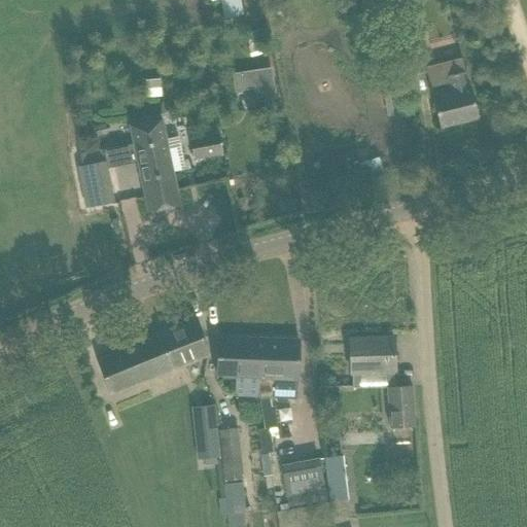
[(238,0),(220,0),(224,20),(242,15),(238,0)]
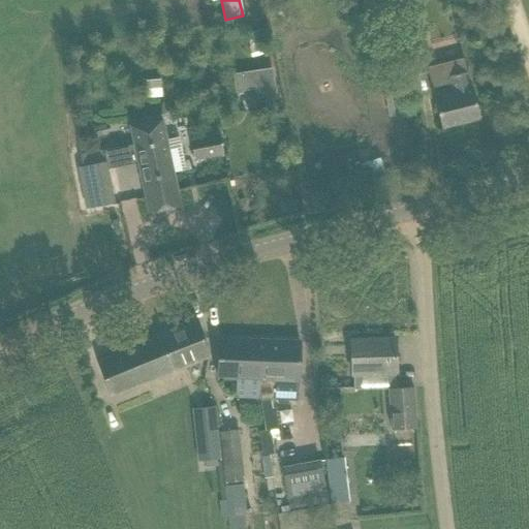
[(463,59),(427,68),(434,95),(437,107),(442,127),(478,118),(467,72),(463,59)]
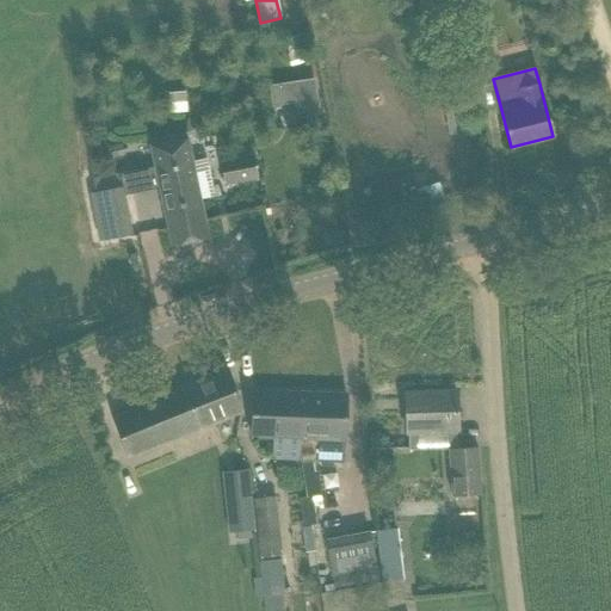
[(318,78),(271,85),(275,106),(297,103),(298,115),(322,111),(318,78)]
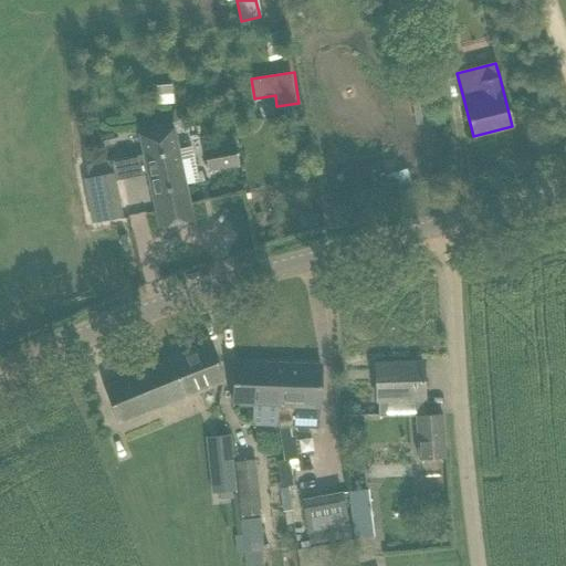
[(171,86),(156,87),(157,105),(173,104),(171,86)]
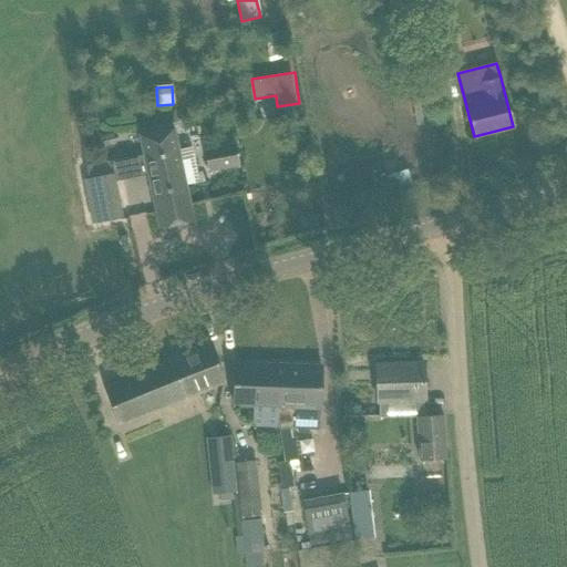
[(172,127),(140,134),(160,228),(192,220),(184,184),(198,182),(191,147),(177,151),(172,127)]
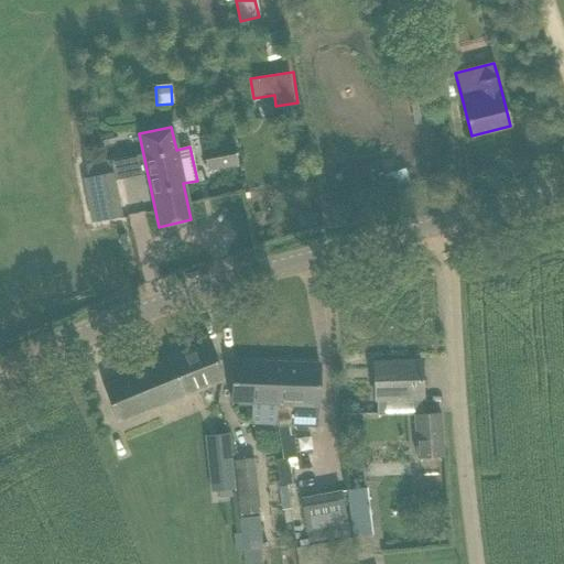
[(112,134),(101,137),(104,147),(115,144),(112,134)]
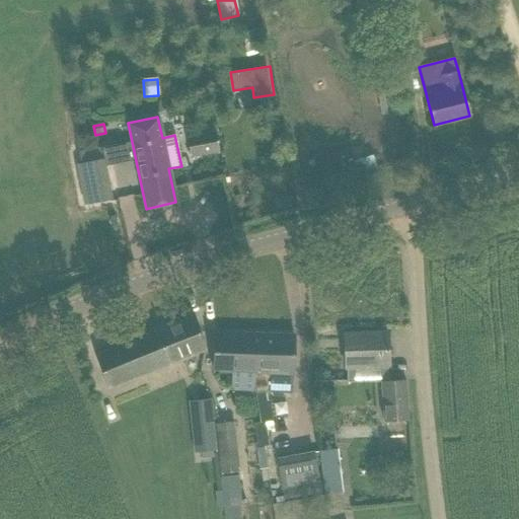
[(187,138),(191,156),(218,151),(216,143),(218,143),(218,140),(216,140),(214,133),(187,138)]
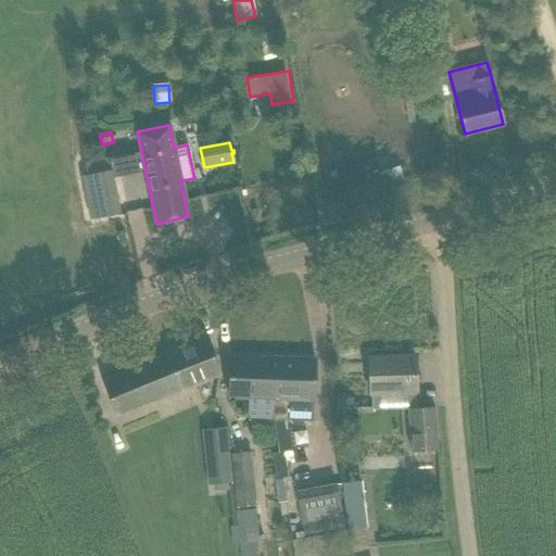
[(109,158),(83,163),(86,175),(111,171),(109,158)]
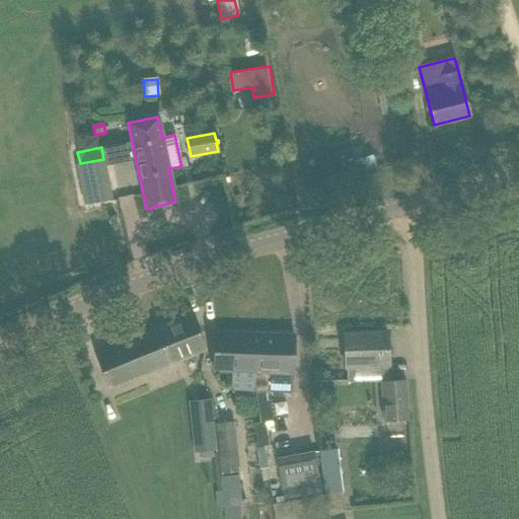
[(373,157),(355,163),(359,176),(378,170),(373,157)]
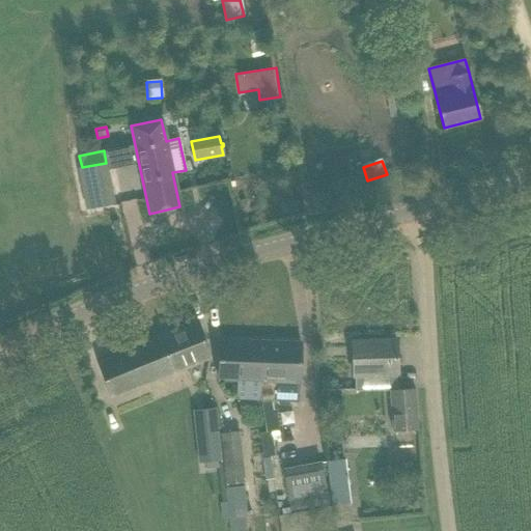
[(82,167),(78,168),(85,208),(114,203),(106,163),(82,167)]
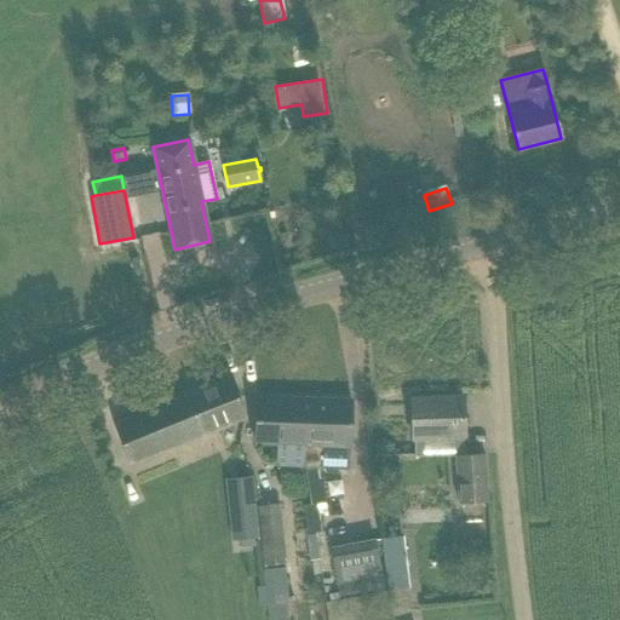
[(113,424),(121,447),(128,464),(245,417),(229,377),(113,424)]
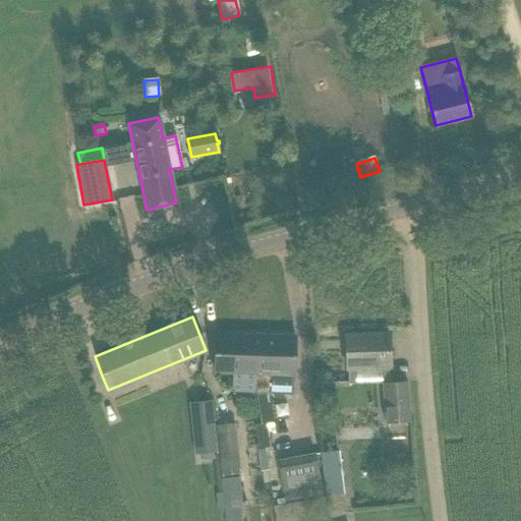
[(293,394),(295,336),(216,334),(215,373),(256,375),(255,393),(268,393),(293,394)]
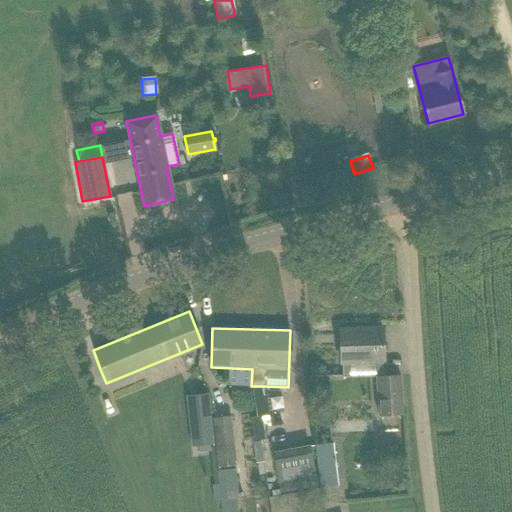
[(340,329),(341,364),(383,362),(382,328),(340,329)]
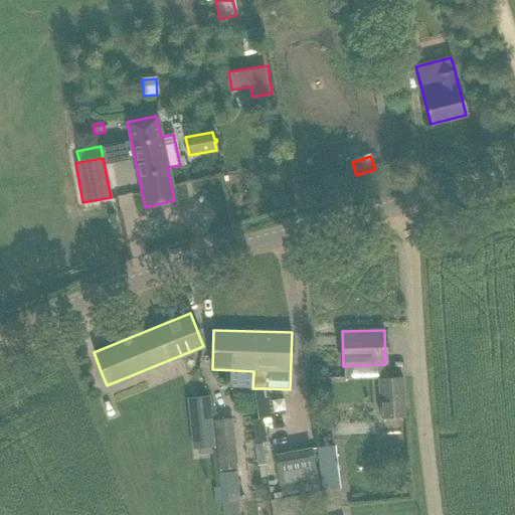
[(378,378),(380,418),(404,417),(402,377),(378,378)]
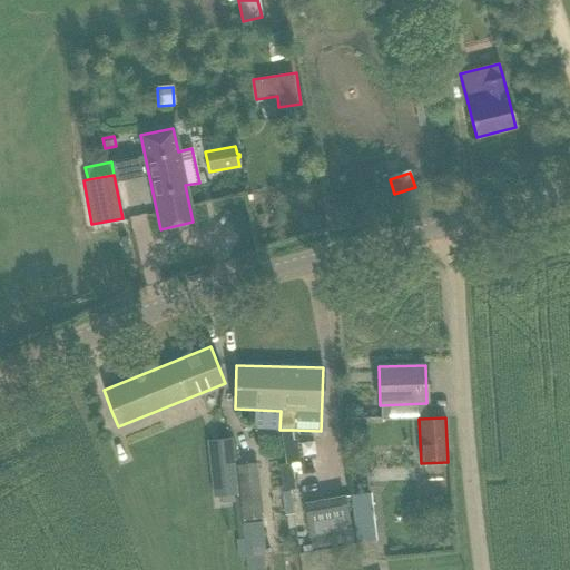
[(233,455),(208,459),(213,497),(219,497),(234,494),(237,494),(233,455)]
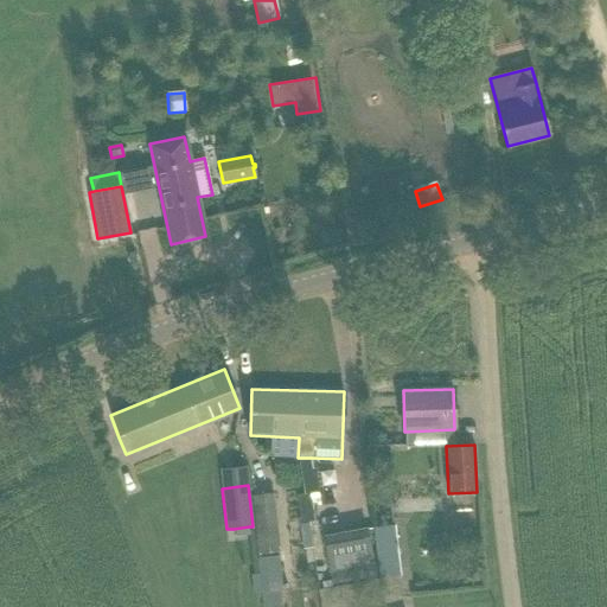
[(251,494),(257,554),(280,551),(273,492),(251,494)]
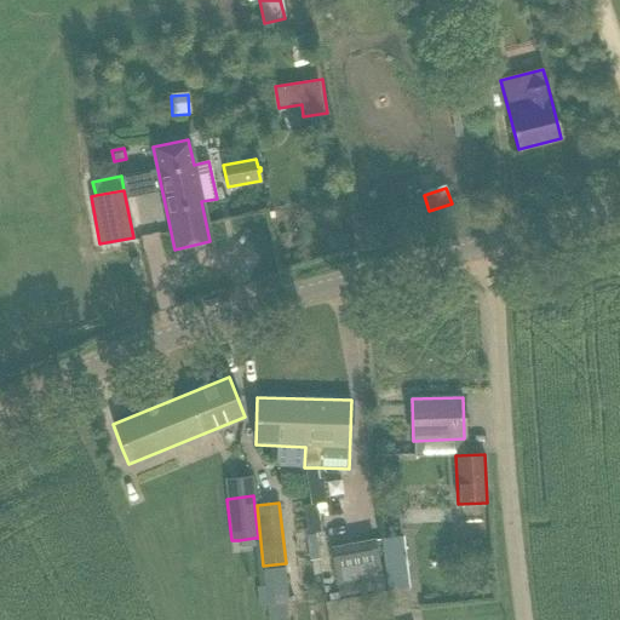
[(329,546),(338,596),(384,587),(375,538),(329,546)]
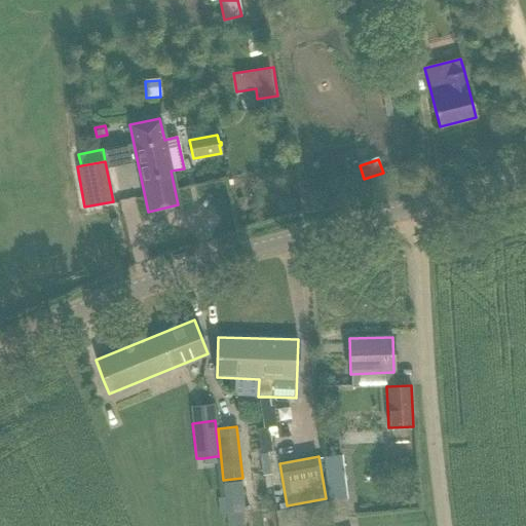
[(223,483),(226,520),(236,519),(236,512),(243,512),(241,481),(223,483)]
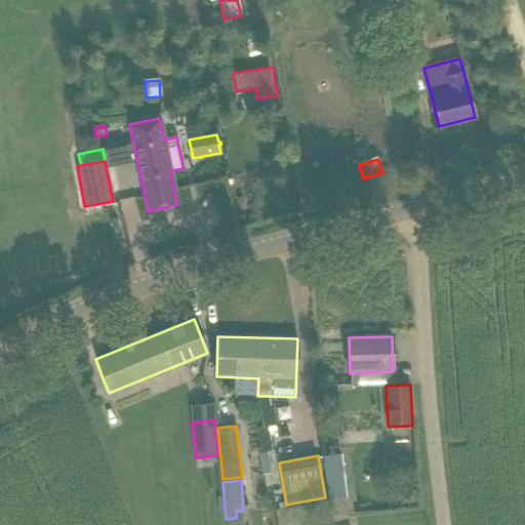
[(335,488),(337,510),(348,509),(346,487),(335,488)]
